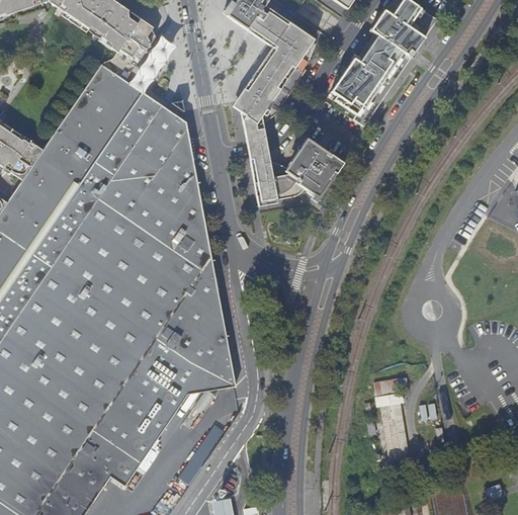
[(0,0),(0,163),(4,166),(5,166),(8,161),(13,165),(10,170),(11,170),(21,178),(42,148),(35,144),(32,148),(28,145),(29,144),(22,140),(22,141),(18,138),(21,134),(5,122),(2,126),(0,124),(0,11),(4,10),(5,14),(41,2),(40,0),(49,0),(58,0),(61,2),(59,7),(65,11),(62,14),(88,31),(90,28),(95,31),(101,65),(125,80),(156,35),(147,30),(149,26),(111,0),(0,0)]
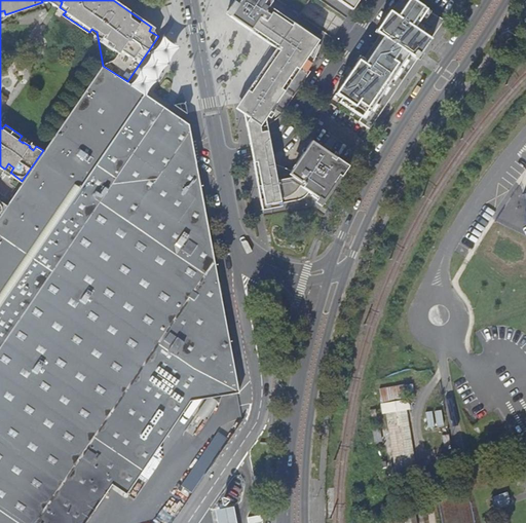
[(322,202),(347,165),(310,140),(290,171),(285,167),(277,164),(272,163),(272,161),(269,144),(265,125),(277,116),(289,102),(309,71),(306,70),(313,57),(318,44),(315,42),(317,40),(266,5),(264,7),(261,4),(263,3),(259,0),(232,0),(225,11),(229,13),(227,15),(274,47),(240,99),(243,115),(248,118),(245,123),(246,128),(250,149),(253,163),(262,210),(280,207),(280,202),(300,199),(308,191),(310,194),(310,195),(315,198),(322,202)]
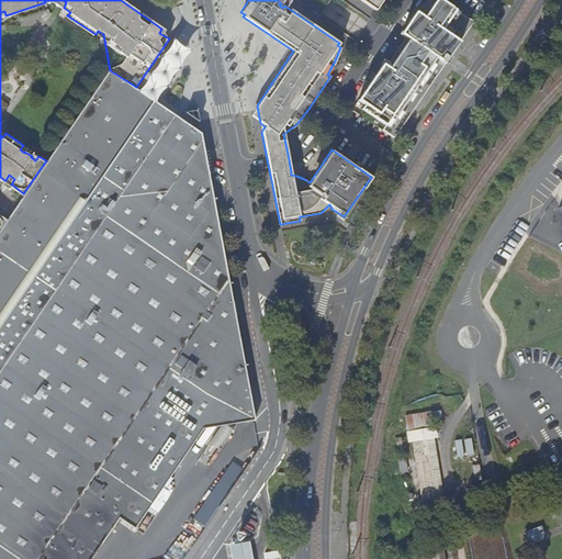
[(397,131),(472,21),(441,0),(425,0),(403,33),(412,40),(392,69),(383,63),(358,99),(364,103),(362,107),(386,123),(397,131)]
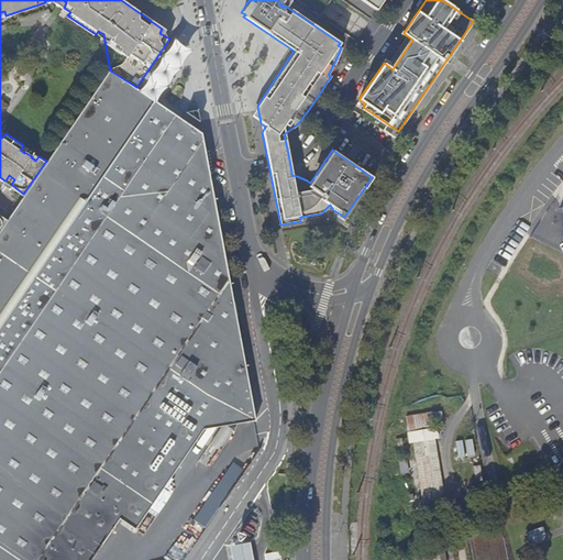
[(361,0),(375,10),(382,0),(361,0)]
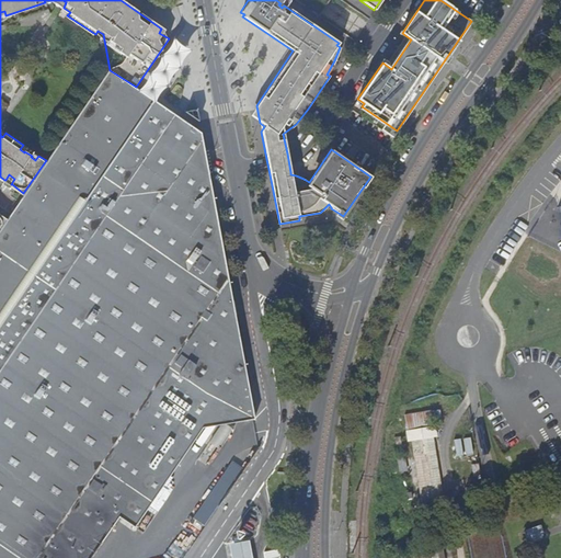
[(0,557),(90,557),(119,515),(135,525),(176,465),(204,429),(256,419),(244,354),(203,134),(136,87),(110,70),(47,161),(46,160),(23,193),(24,193),(24,194),(33,201),(18,224),(8,217),(8,218),(7,217),(0,227),(0,557)]
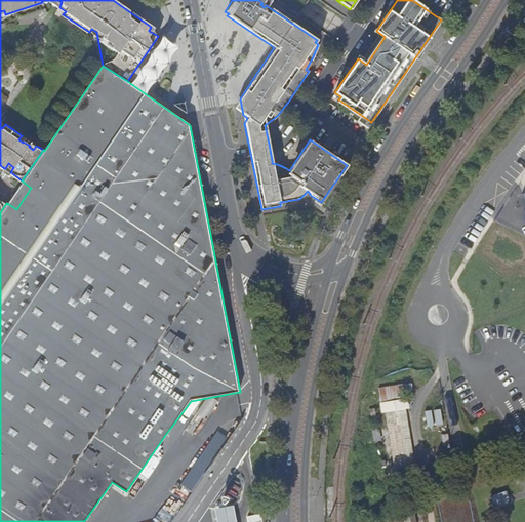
[(357,120),(368,128),(371,122),(361,115),(357,120)]
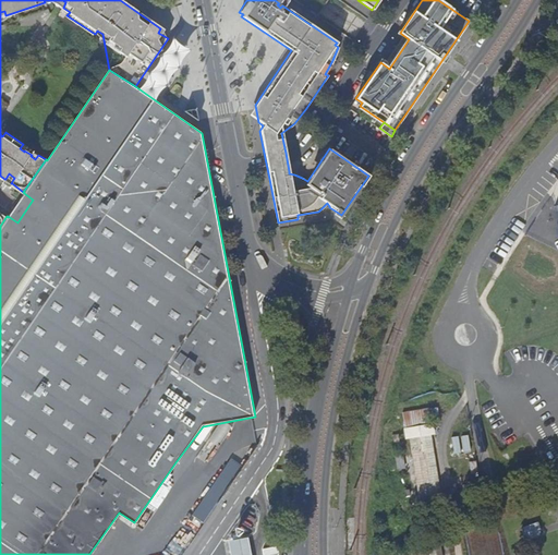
[(10,186),(12,183),(11,183),(14,178),(9,173),(5,179),(4,179),(3,182),(10,186)]
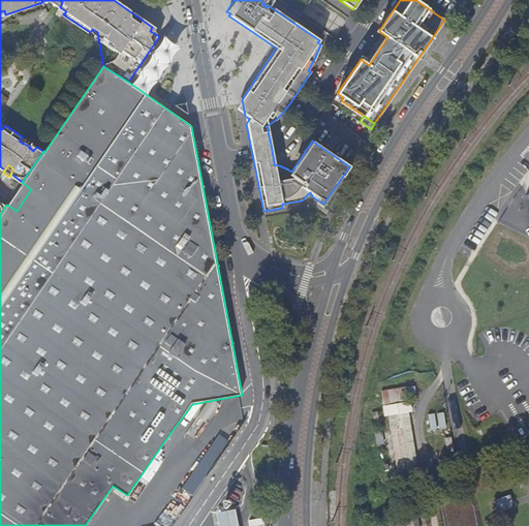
[(11,199),(7,205),(17,211),(31,189),(23,183),(20,188),(11,199)]
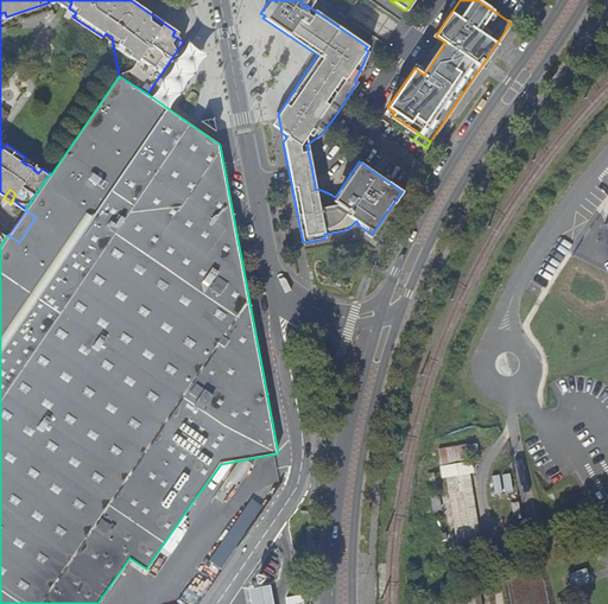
[(477,438),(441,444),(456,544),(482,539),(470,457),(480,456),(477,438)]
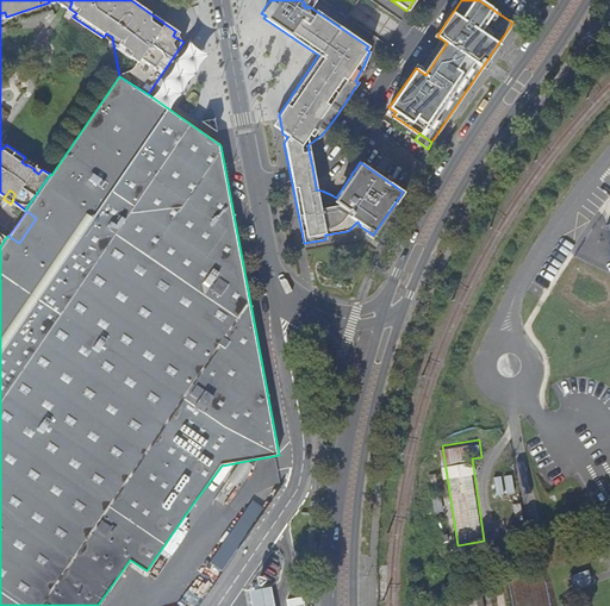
[(275,605),(274,595),(272,583),(248,587),(251,605),(275,605)]
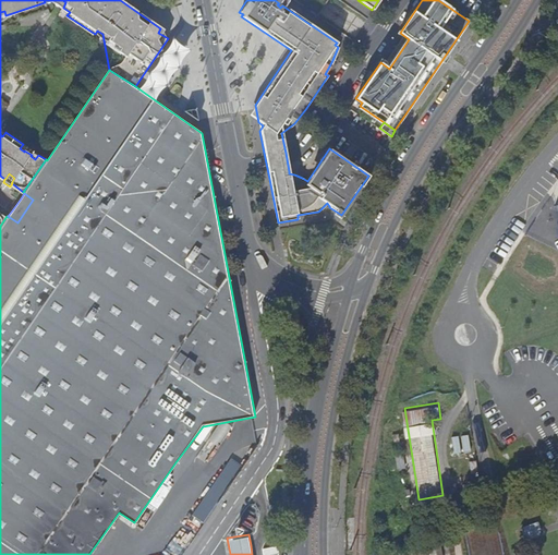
[(434,542),(433,554),(445,554),(445,542),(434,542)]
